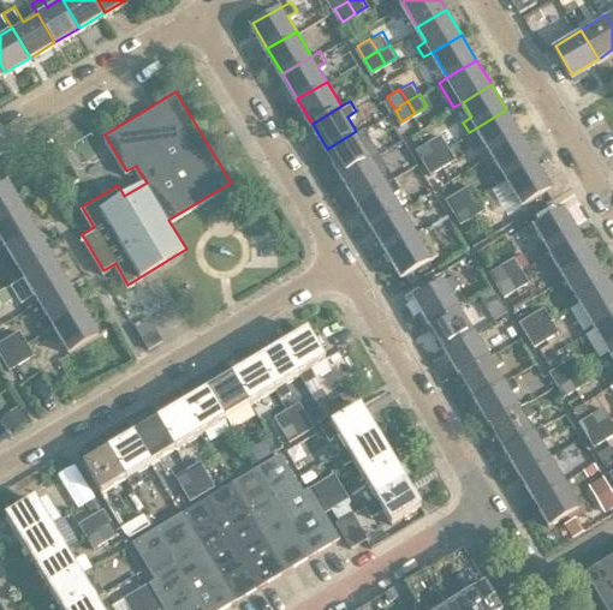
[(493,153),(522,135),(506,109),(477,127),(493,153)]
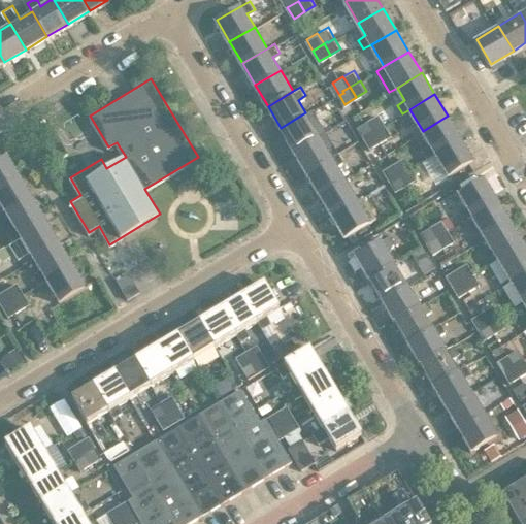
[(314,108),(305,112),(281,128),(293,150),(326,130),(314,108)]
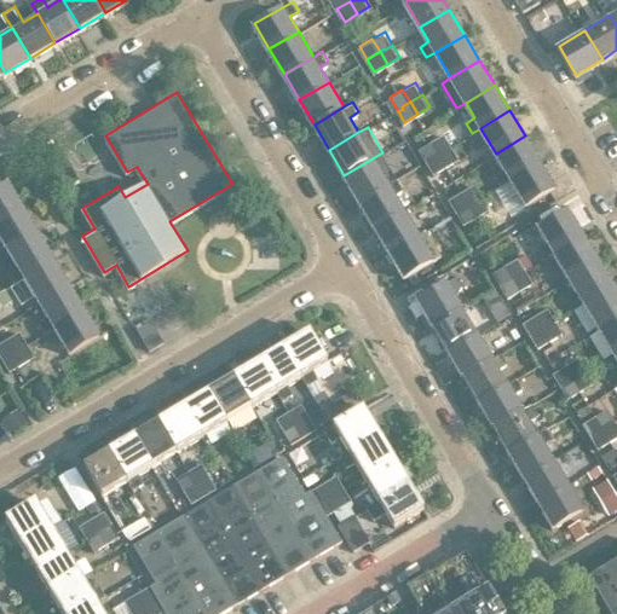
[(439,152),(453,144),(445,132),(432,139),(439,152)]
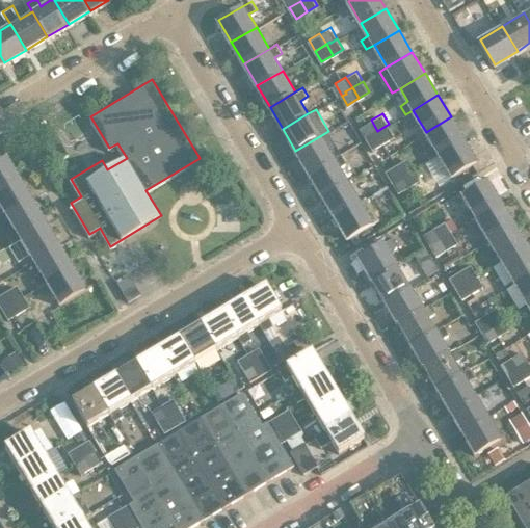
[(464,138),(451,116),(426,132),(433,144),(425,150),(430,158),(439,153),(464,138)]
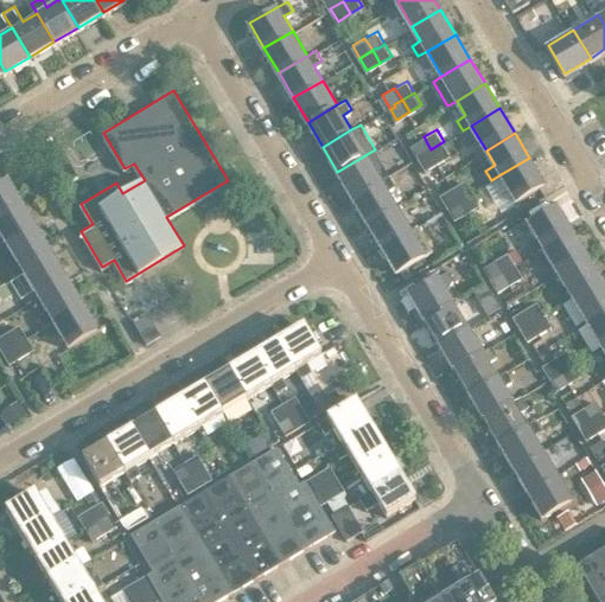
[(420,159),(425,157),(424,154),(431,149),(424,136),(412,143),(420,159)]
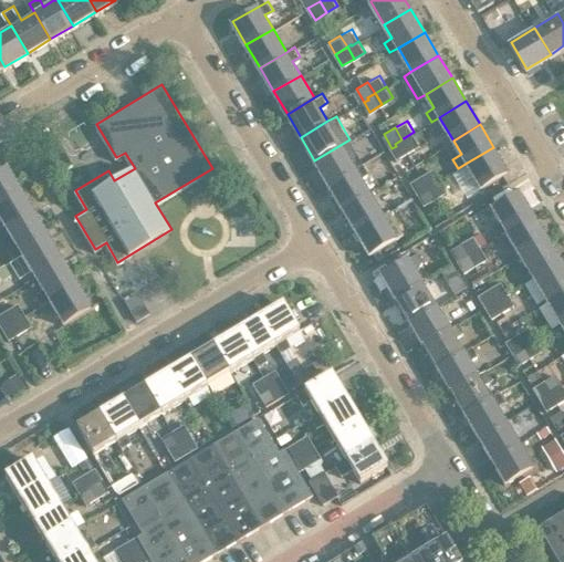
[(54,129),(43,136),(62,168),(73,162),(54,129)]
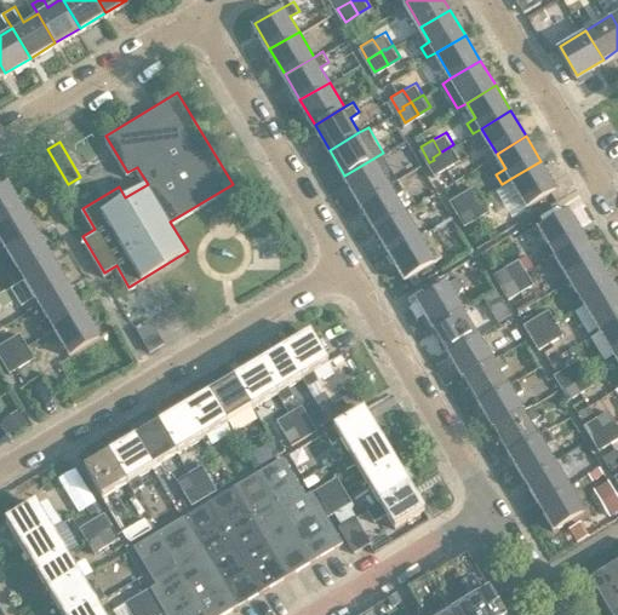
[(448,165),(461,157),(453,144),(440,153),(448,165)]
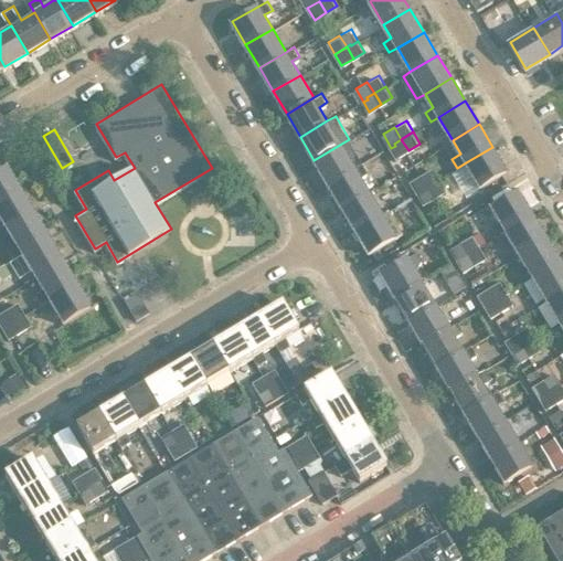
[(347,152),(354,148),(349,139),(314,160),(328,183),(354,167),(347,152)]
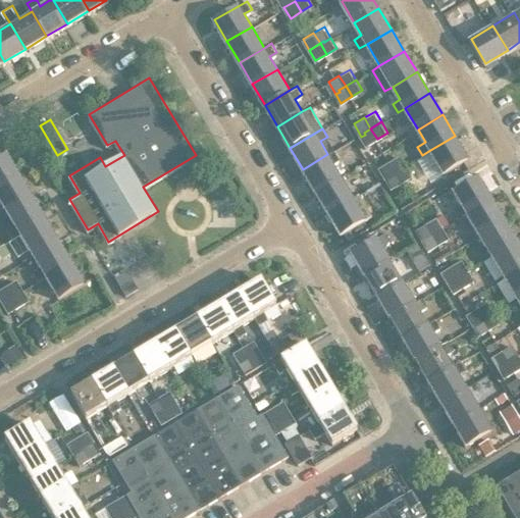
[(366,145),(377,139),(370,128),(364,133),(365,135),(361,137),(366,145)]
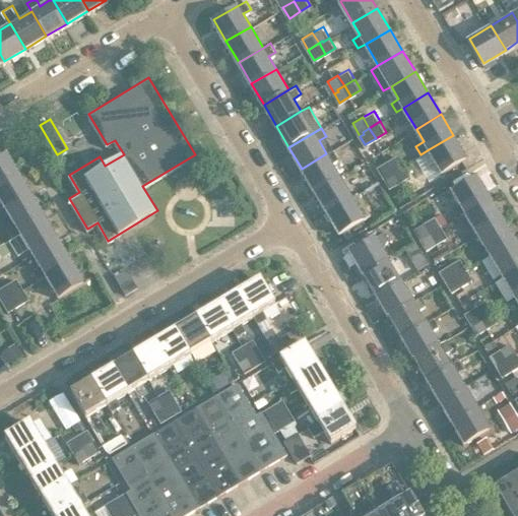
[(466,156),(453,135),(429,149),(441,171),(466,156)]
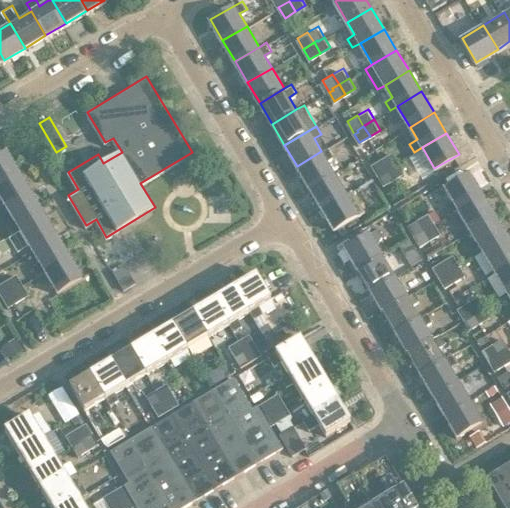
[(329,146),(321,151),(297,166),(309,186),(334,172),(326,159),(334,155),(329,146)]
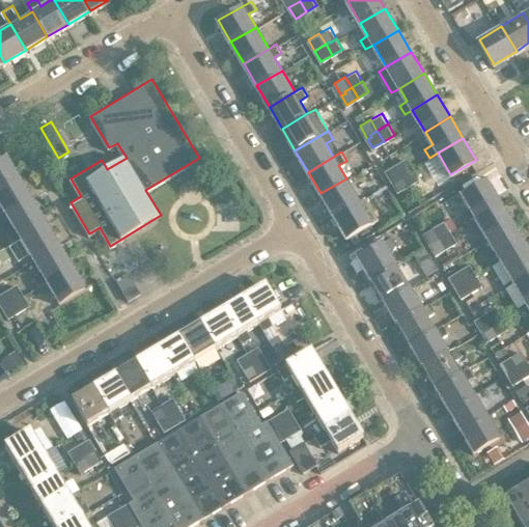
[(8,156),(0,160),(0,189),(21,177),(8,156)]
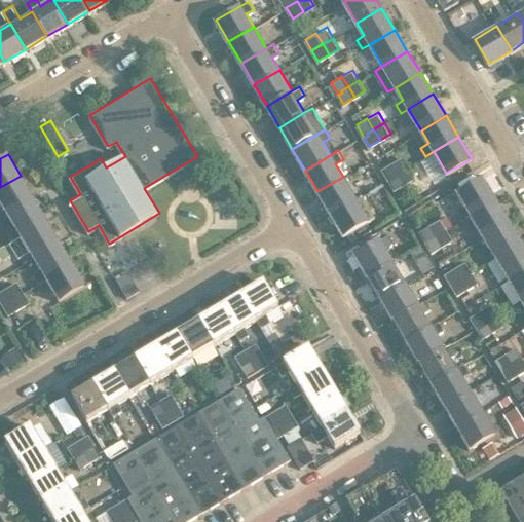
[(399,172),(410,165),(403,155),(393,161),(399,172)]
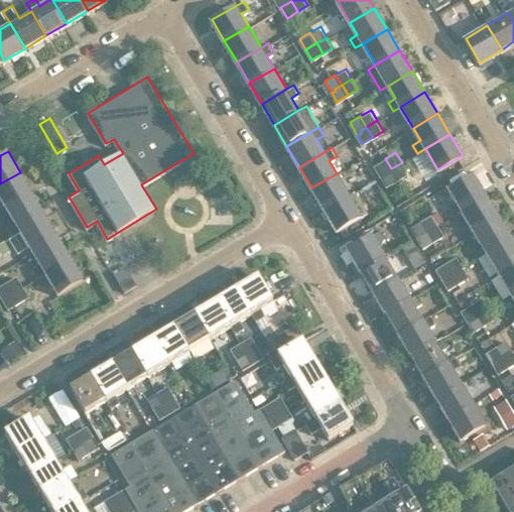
[(382,176),(386,174),(385,172),(391,168),(385,158),(375,164),(382,176)]
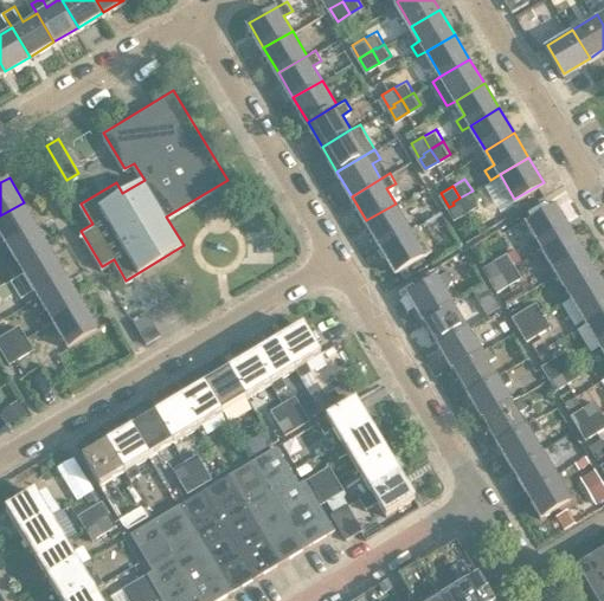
[(467,209),(480,202),(473,191),(460,198),(467,209)]
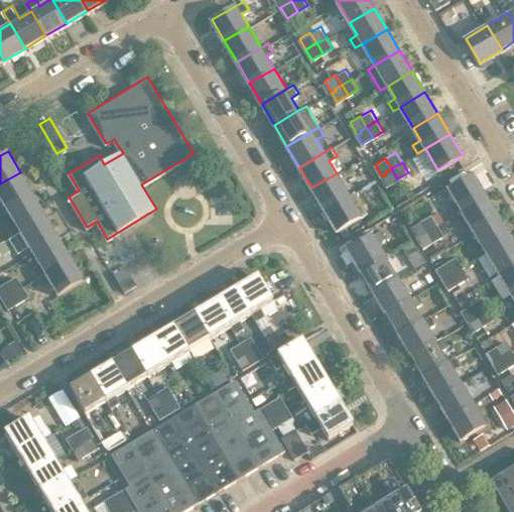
[(387,185),(397,178),(391,168),(385,172),(386,174),(382,176),(387,185)]
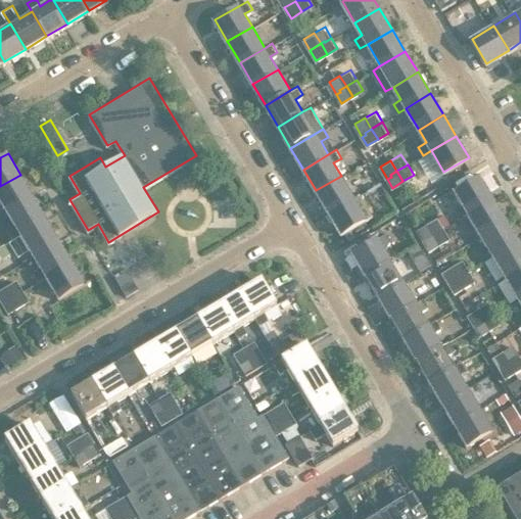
[(33,196),(20,175),(0,186),(0,196),(8,210),(33,196)]
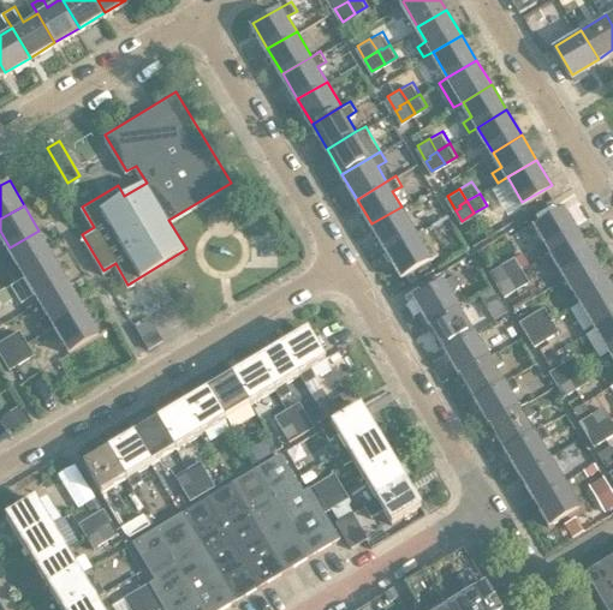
[(402,207),(372,223),(387,249),(416,232),(402,207)]
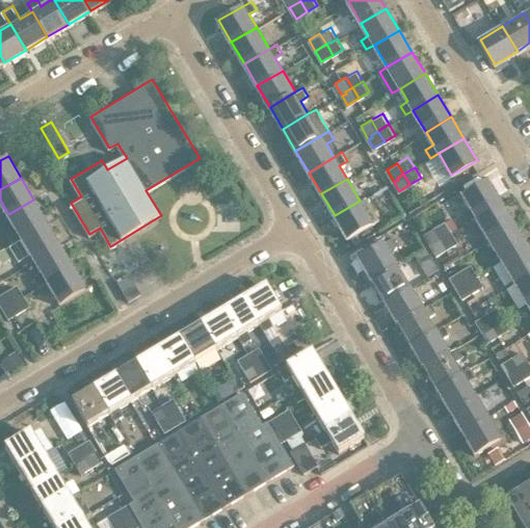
[(469,220),(476,216),(501,201),(488,179),(462,194),(471,207),(464,212),(469,220)]
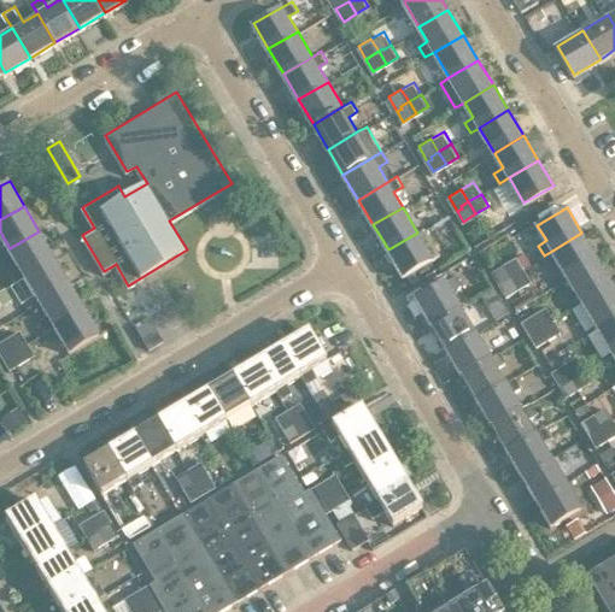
[(441,252),(427,227),(417,233),(388,249),(403,275),(441,252)]
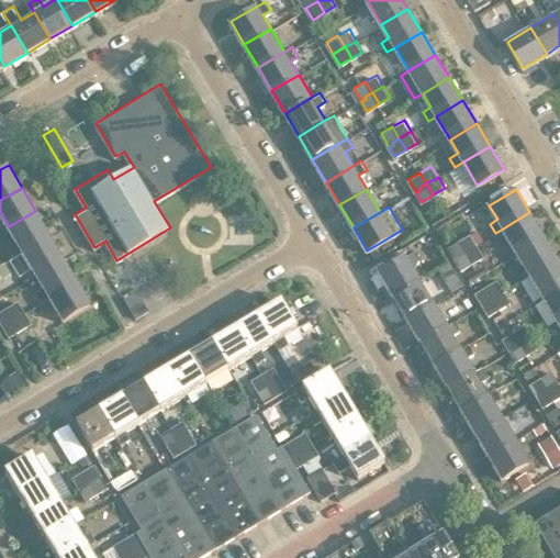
[(14,255),(22,249),(49,233),(35,211),(9,226),(17,241),(9,245),(14,255)]
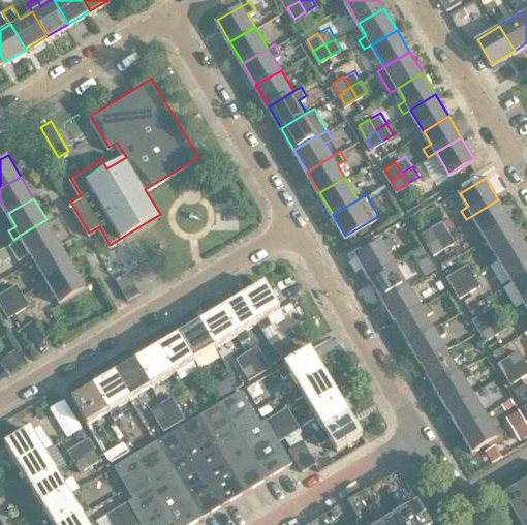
[(473,215),(486,236),(512,221),(498,199),(473,215)]
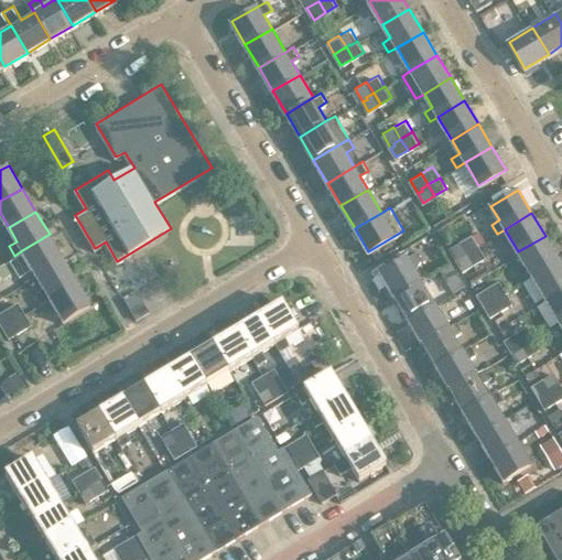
[(22,250),(36,273),(63,257),(50,234),(22,250)]
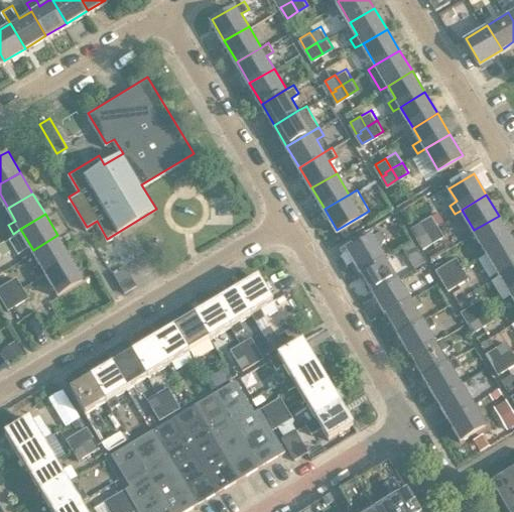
[(427,230),(437,224),(431,214),(421,220),(427,230)]
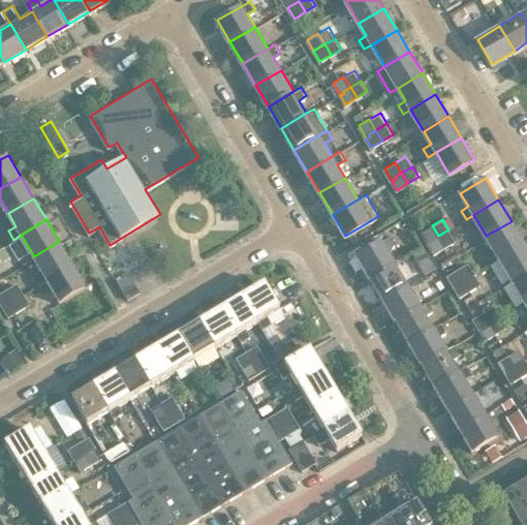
[(486,236),(499,257),(524,242),(512,221),(486,236)]
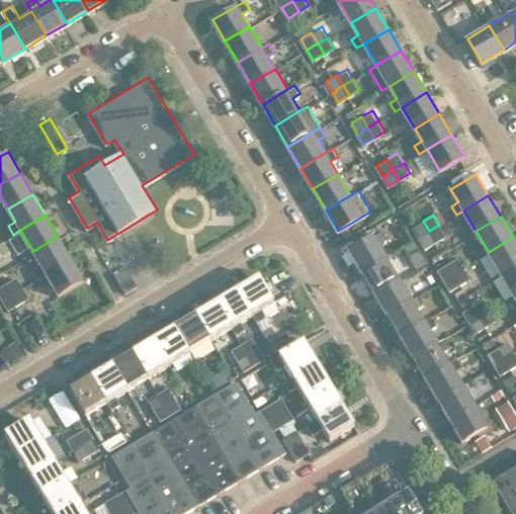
[(425,237),(430,233),(429,231),(423,221),(413,227),(418,236),(423,233),(425,237)]
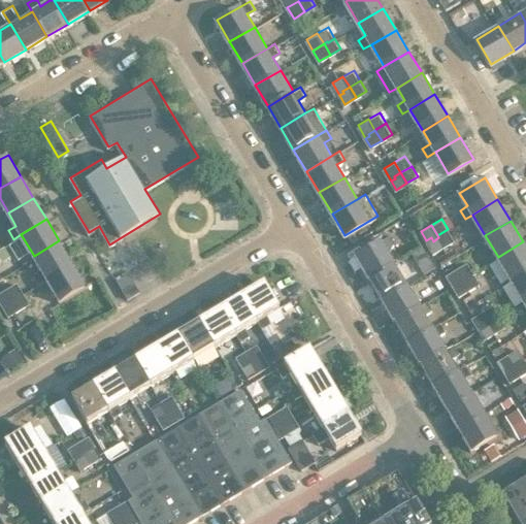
[(444,246),(454,239),(448,229),(437,235),(438,237),(444,246)]
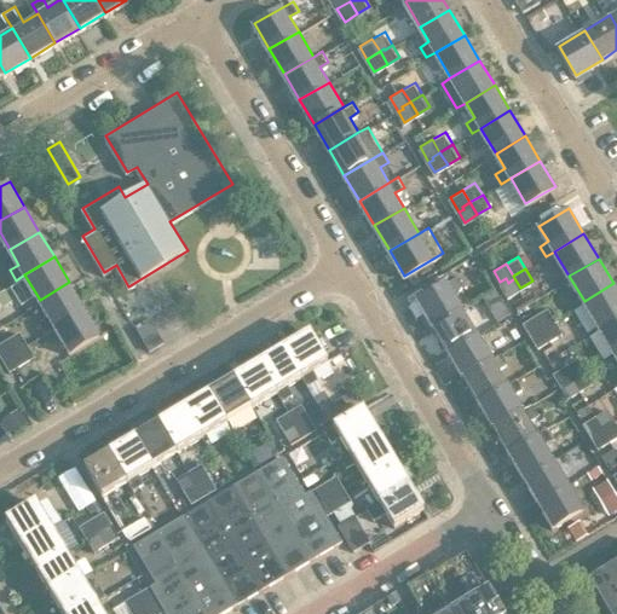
[(425,283),(430,290),(451,278),(447,270),(425,283)]
